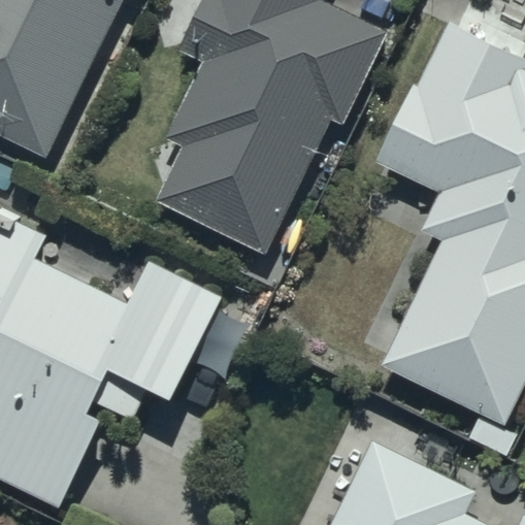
[(0,0),(0,136),(45,159),(122,0),(0,0)]
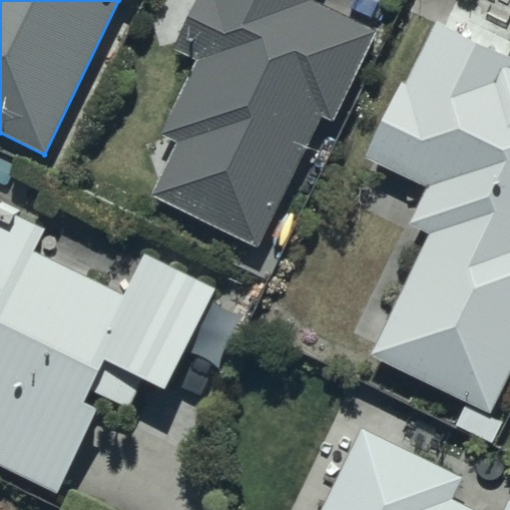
[(200,0),(175,54),(196,64),(161,136),(174,142),(149,195),(258,246),(321,113),(332,118),(374,28),(314,0),(200,0)]
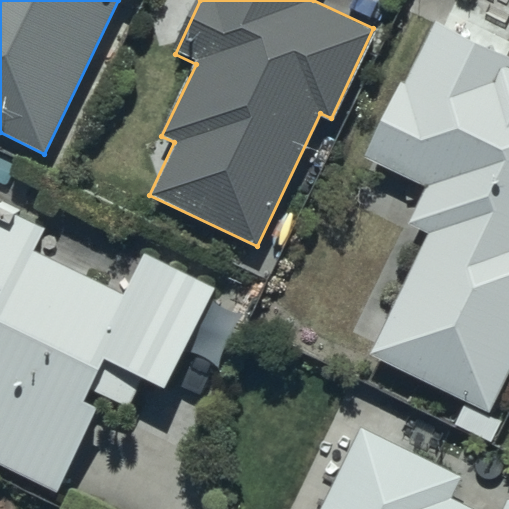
[(430,234),(370,353),(465,401),(453,425),(492,445),(502,424),(487,416),(508,374),(508,57),(435,21),(403,83),(399,80),(361,155),(425,187),(407,223),(430,234)]
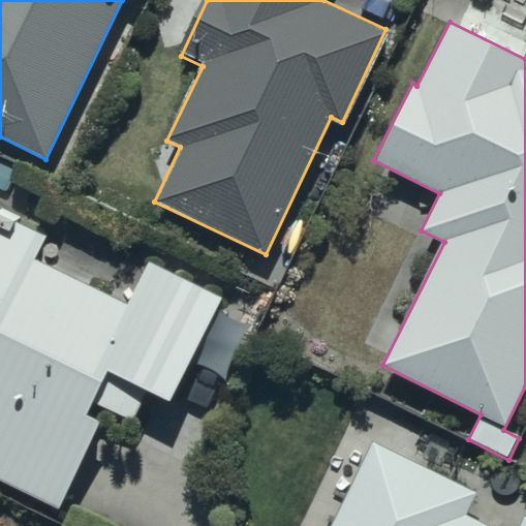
[(149,389),(172,401),(222,297),(147,263),(129,300),(38,259),(50,235),(0,211),(0,482),(57,509),(101,420),(87,412),(92,401),(133,421),(149,389)]
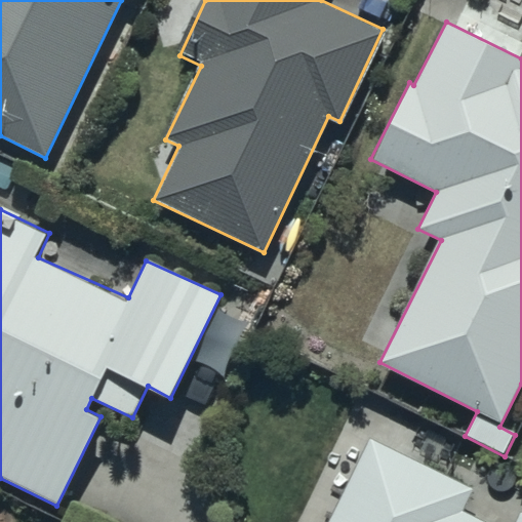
[(473,488),(368,438),(327,521),(521,521),(521,513),(515,510),(509,521),(487,521),(463,510),(473,488)]
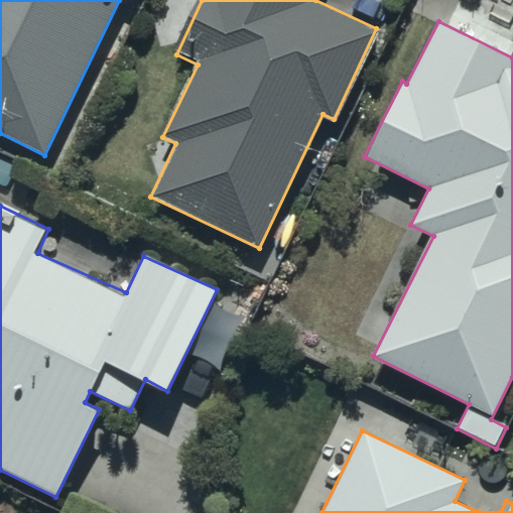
All buildings are outlined.
